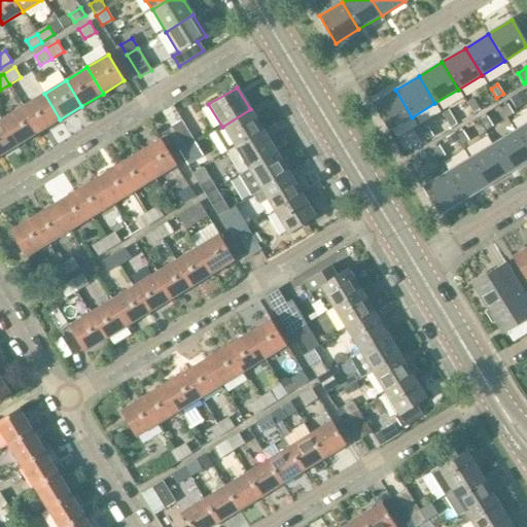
[(412,117),(395,90),(373,104),(389,131),(412,117)]
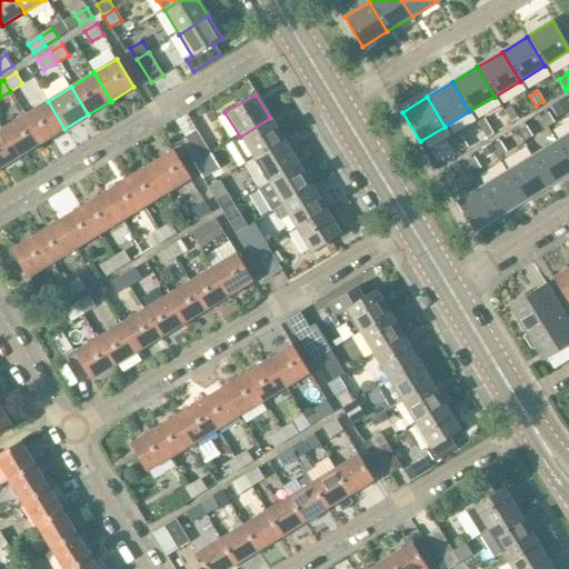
[(568,105),(565,99),(550,107),(557,118),(568,109),(568,105)]
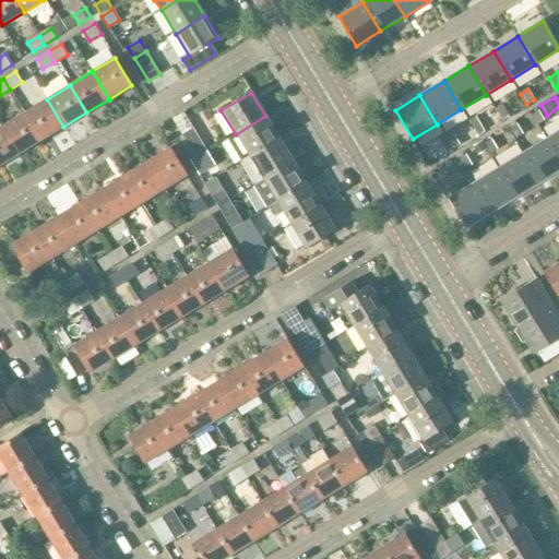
[(47,99),(24,113),(40,141),(63,127),(47,99)]
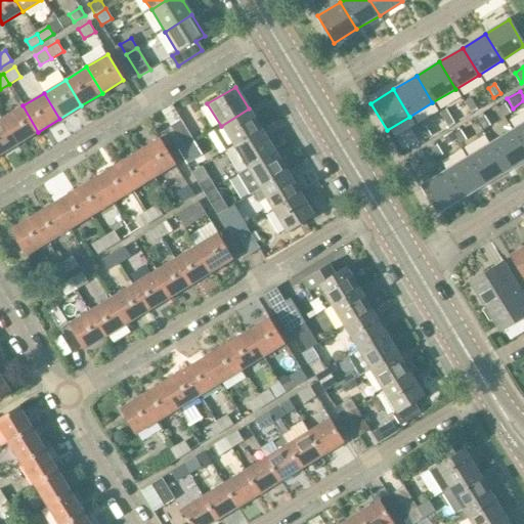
[(464,102),(470,112),(477,107),(471,97),(464,102)]
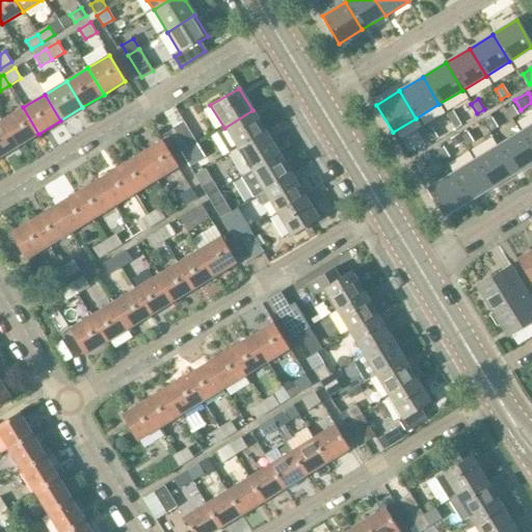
[(506,109),(511,118),(517,114),(512,105),(506,109)]
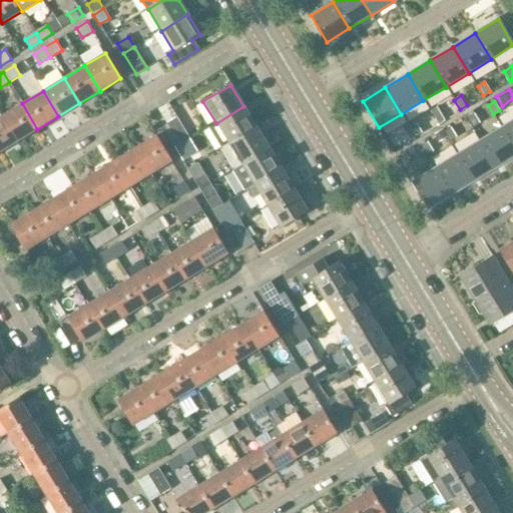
[(22,103),(1,116),(16,141),(37,129),(22,103)]
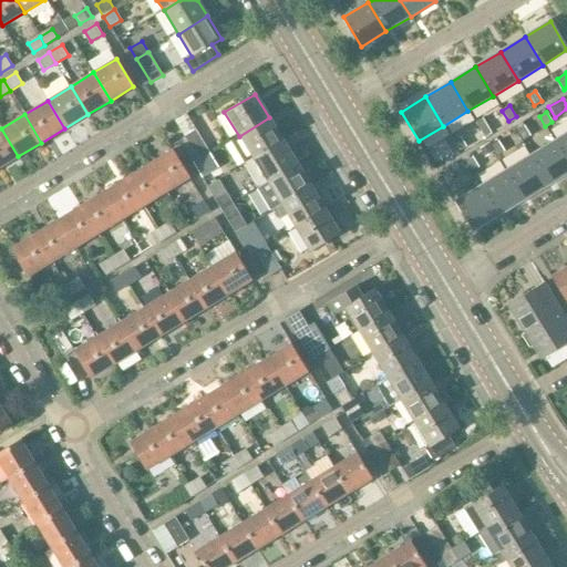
[(239,136),(230,141),(245,164),(253,158),(284,141),(269,117),(265,120),(239,136)]
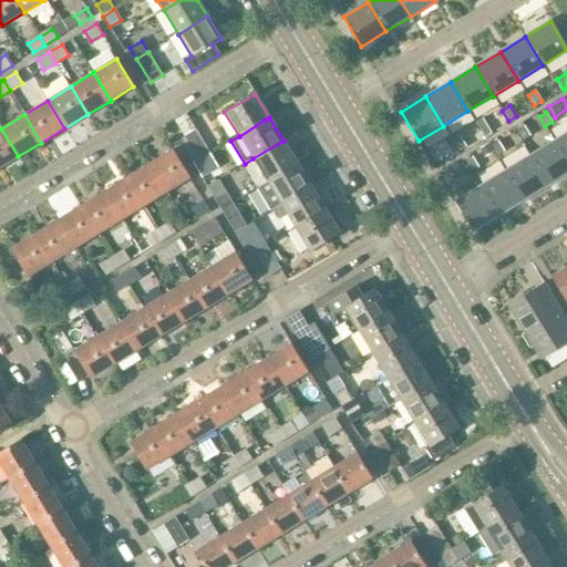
[(491,132),(482,119),(475,122),(484,136),(491,132)]
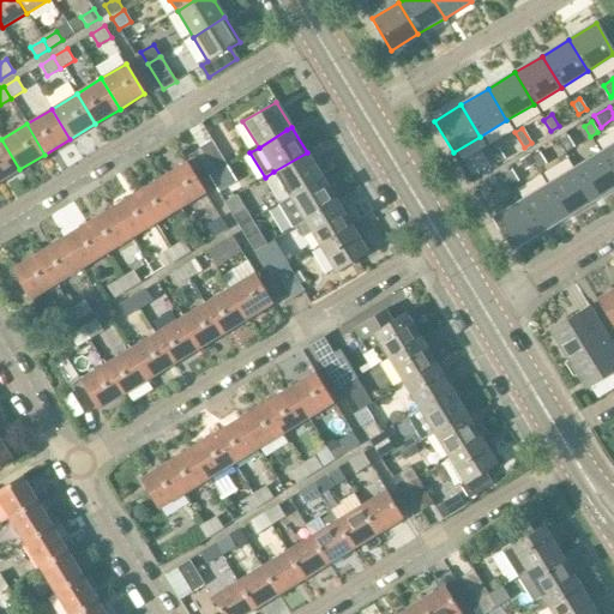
[(575,148),(567,136),(560,140),(566,151),(575,148)]
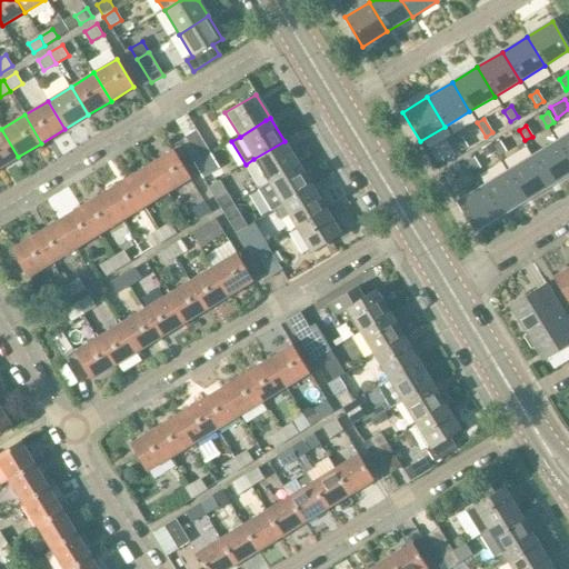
[(1,129),(0,129),(0,168),(18,157),(1,129)]
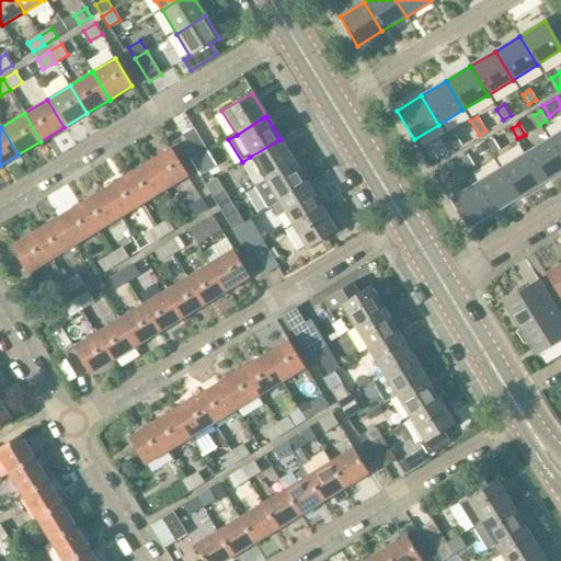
[(182,136),(196,159),(208,152),(194,128),(182,136)]
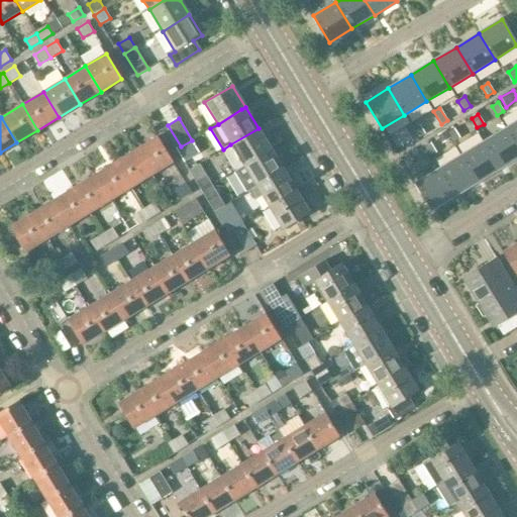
[(516,121),(506,129),(516,147),(516,121)]
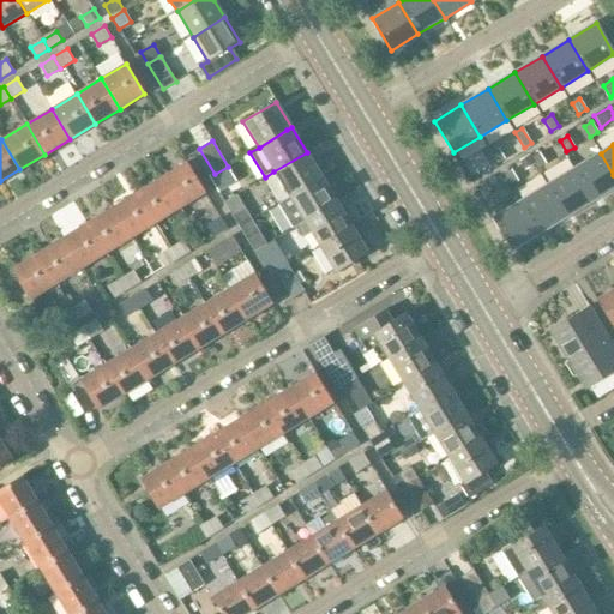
[(498,164),(492,152),(488,148),(481,152),(491,168),(498,164)]
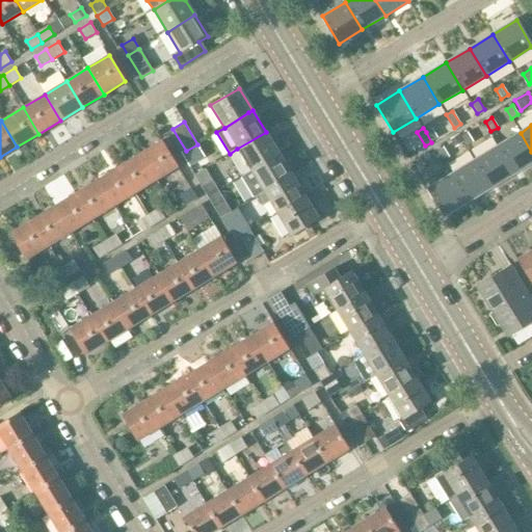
[(432,128),(426,132),(431,142),(437,138),(432,128)]
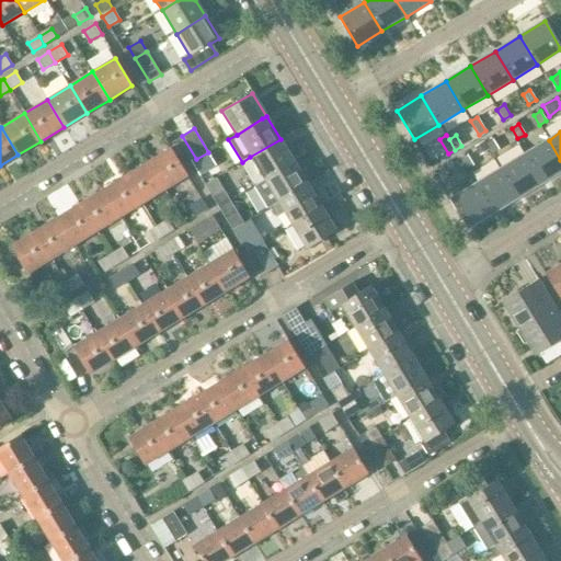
[(250,157),(242,162),(255,185),(264,180),(294,161),(281,139),(250,157)]
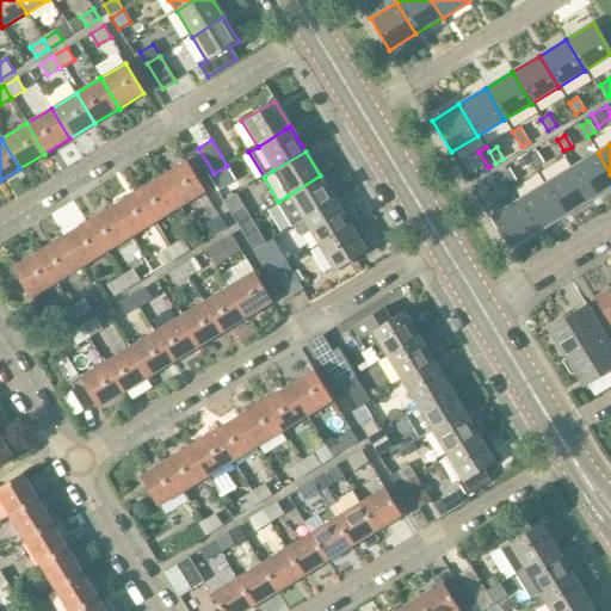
[(534,162),(536,167),(543,162),(537,152),(530,156),(534,162)]
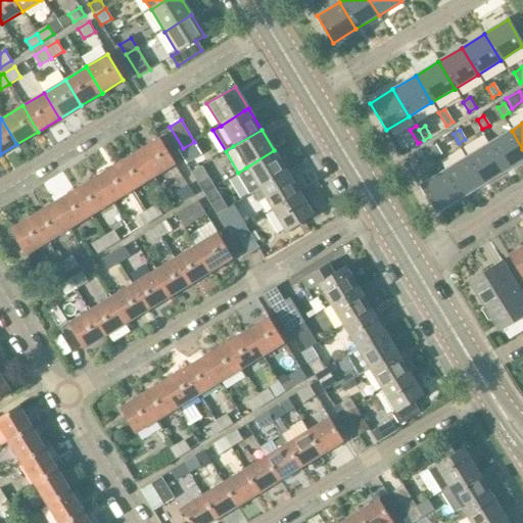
[(522,149),(512,131),(488,144),(505,172),(522,160),(522,149)]
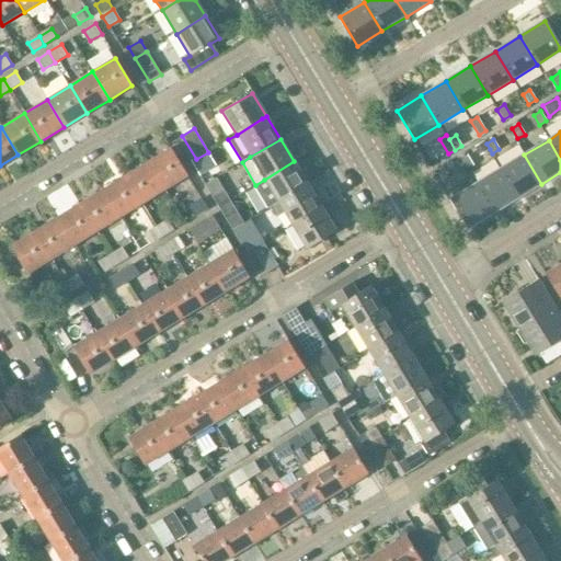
[(484,141),(476,147),(480,155),(490,149),(487,144),(484,141)]
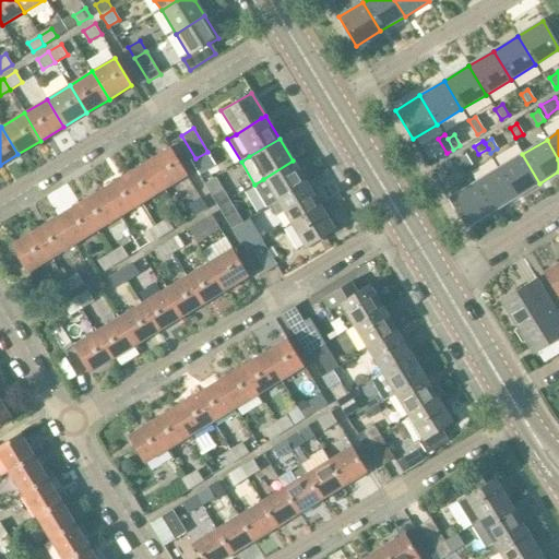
[(170,149),(147,163),(164,189),(187,176),(170,149)]
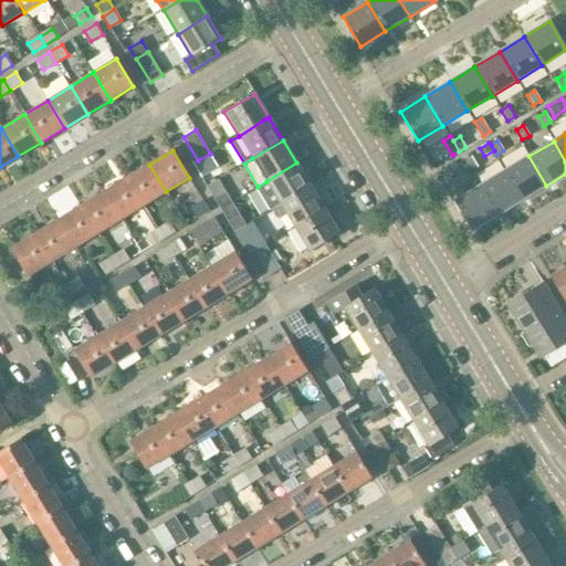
[(198,160),(192,164),(201,177),(218,166),(217,165),(210,154),(198,160)]
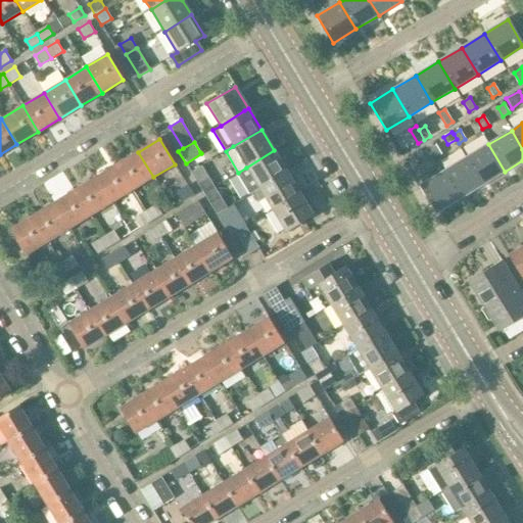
[(435,158),(441,154),(436,144),(429,149),(435,158)]
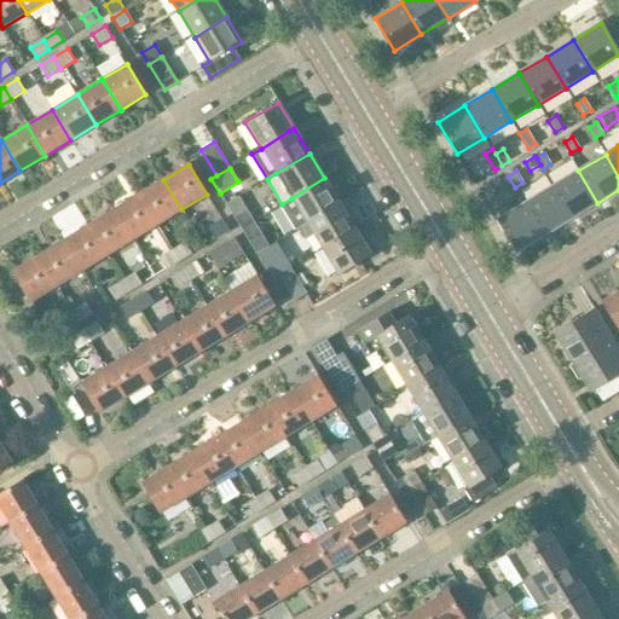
[(578,171),(551,187),(571,219),(597,203),(578,171)]
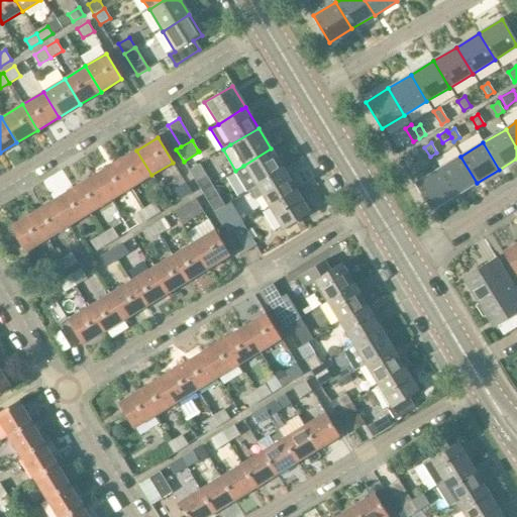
[(424,147),(418,150),(424,160),(430,157),(424,147)]
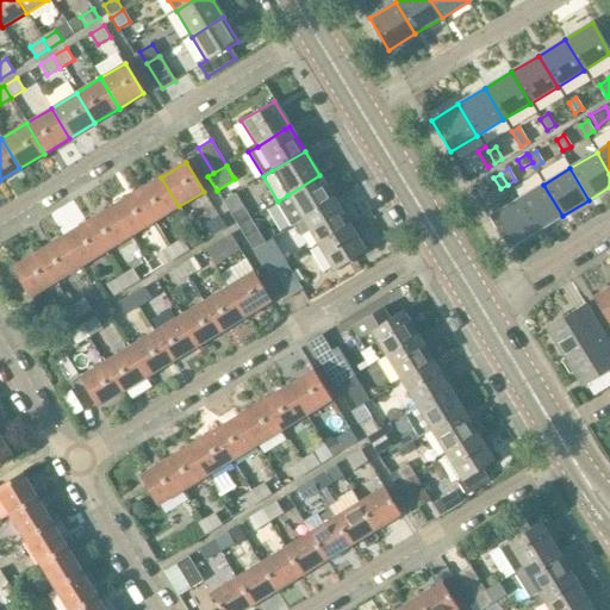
[(293,225),(303,221),(335,200),(319,175),(287,195),(277,203),(291,226),(293,225)]
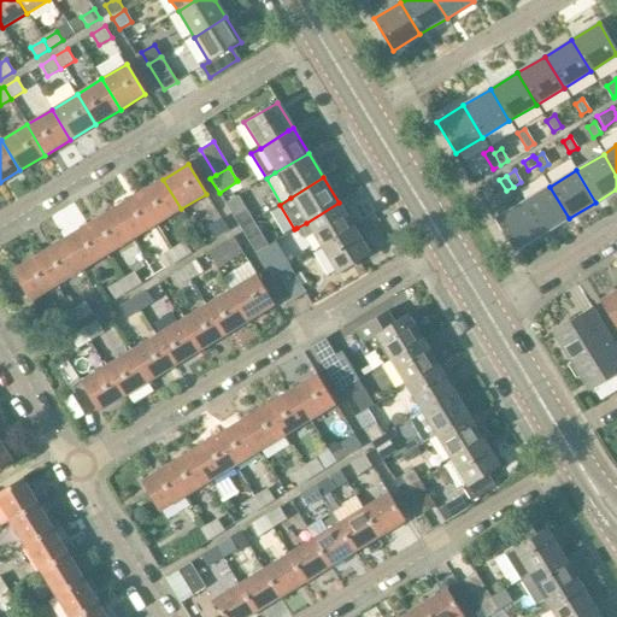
[(163,180),(137,194),(157,224),(181,209),(163,180)]
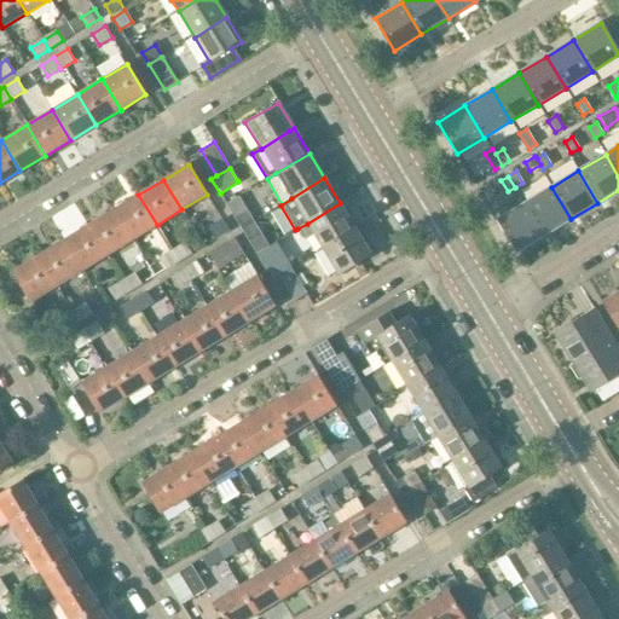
[(551,187),(525,204),(543,236),(571,219),(551,187)]
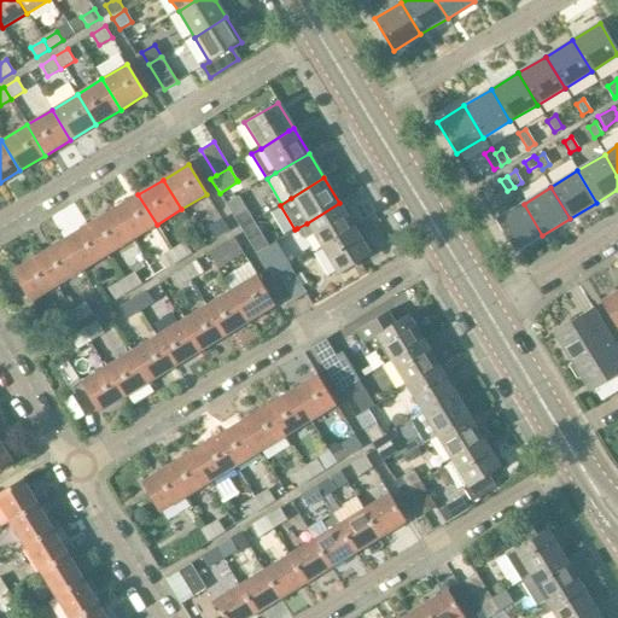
[(138,194),(114,210),(132,240),(157,225),(138,194)]
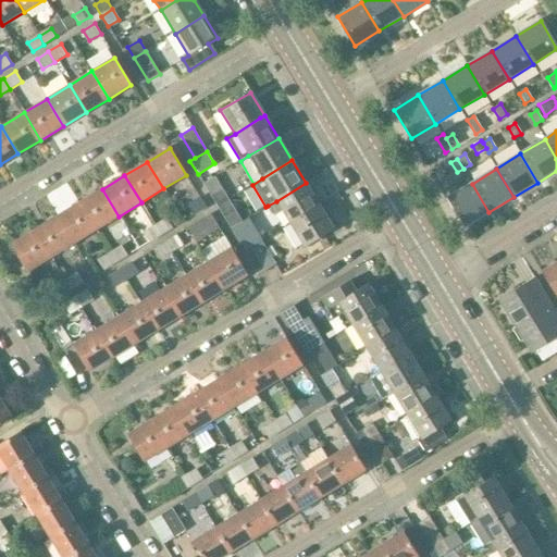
[(276,201),(268,206),(274,217),(283,211),(289,223),(320,206),(306,183),(301,185),(276,201)]
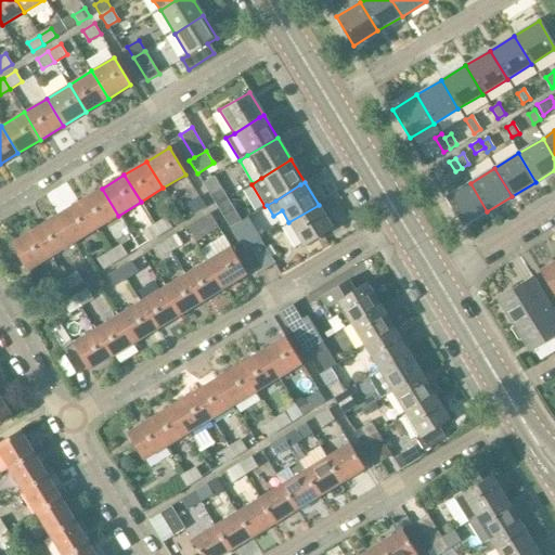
[(487,211),(470,183),(446,197),(463,227),(487,211)]
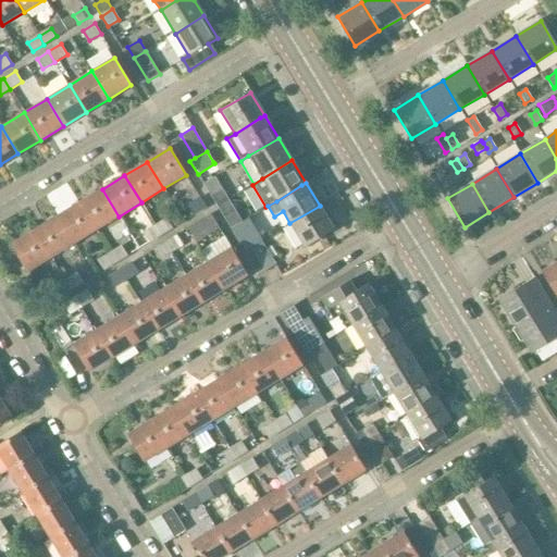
[(211,195),(218,207),(229,199),(222,188),(211,195)]
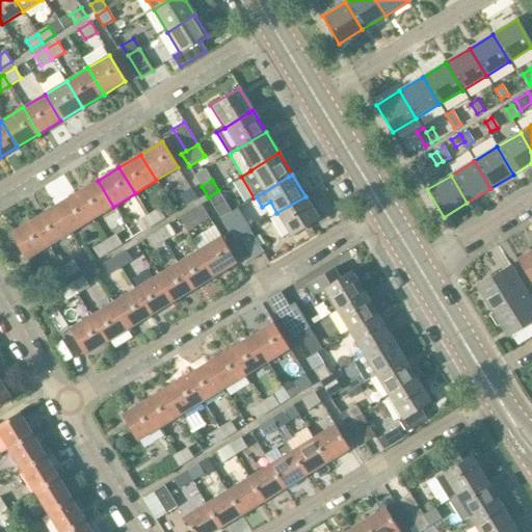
[(98,181),(76,194),(91,219),(113,207),(98,181)]
